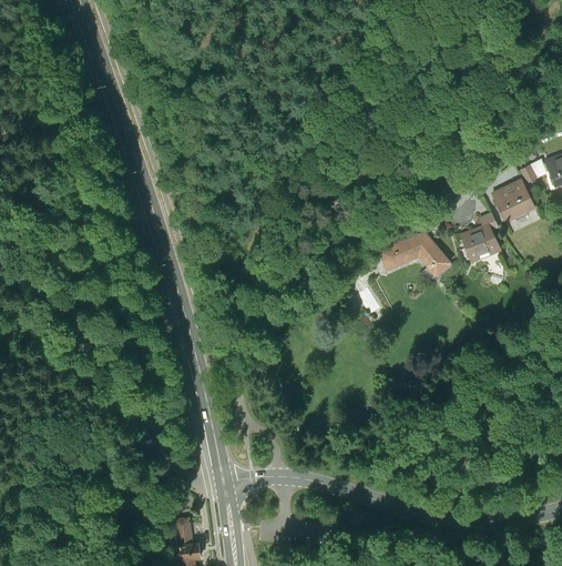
[(561,154),(547,160),(554,187),(561,183),(561,154)]
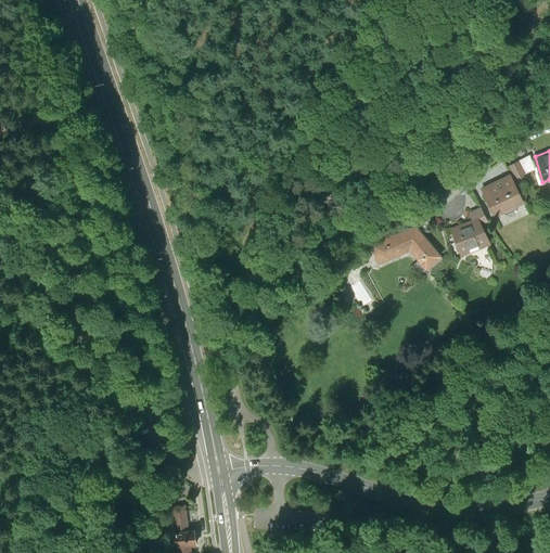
[(536,169),(531,155),(510,166),(515,178),(536,169)]
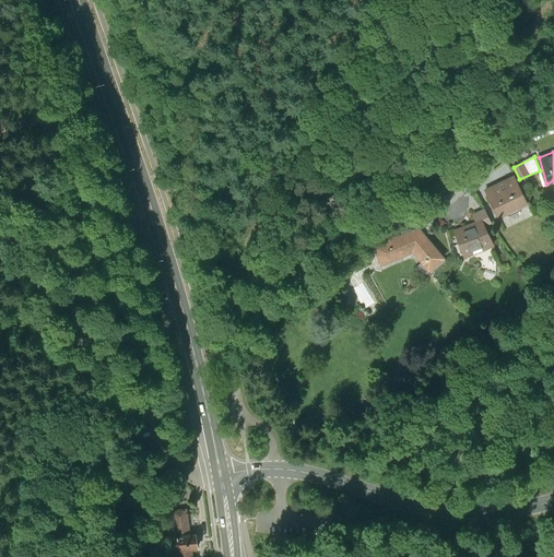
[(514,177),(486,190),(498,217),(527,204),(514,177)]
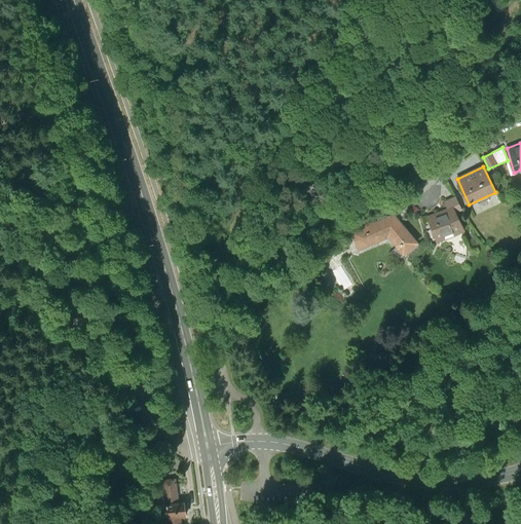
[(445,202),(448,210),(453,208),(456,213),(461,211),(456,198),(445,202)]
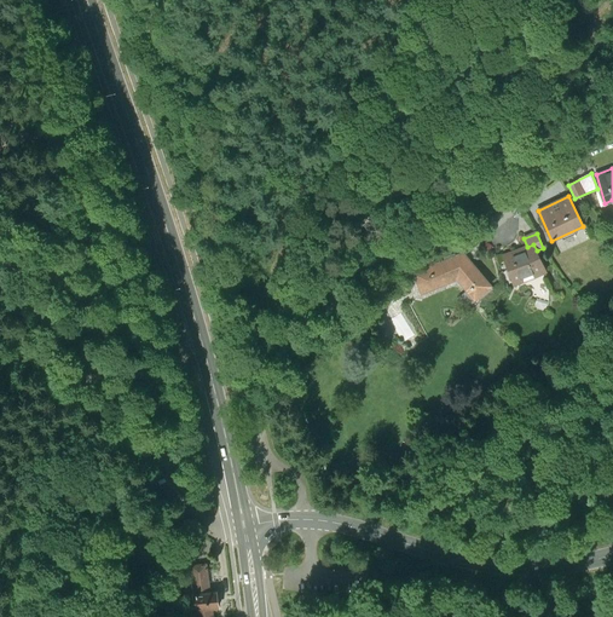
[(527,247),(503,258),(515,286),(545,272),(537,251),(533,244),(527,247)]
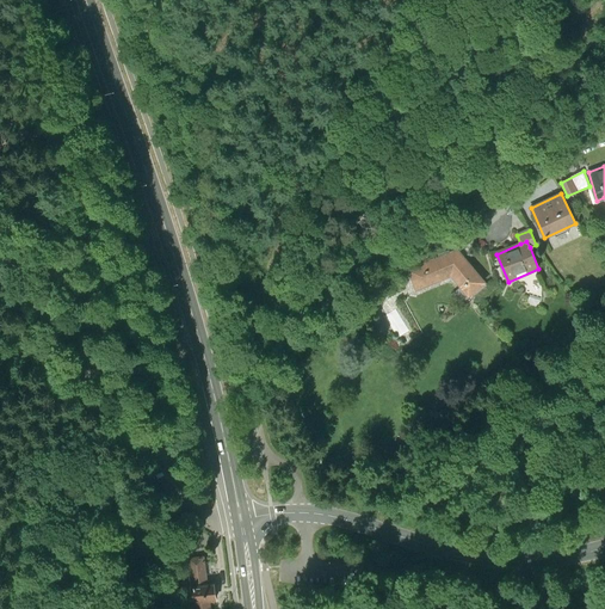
[(468,297),(485,284),(457,251),(409,270),(417,290),(452,276),(468,297)]
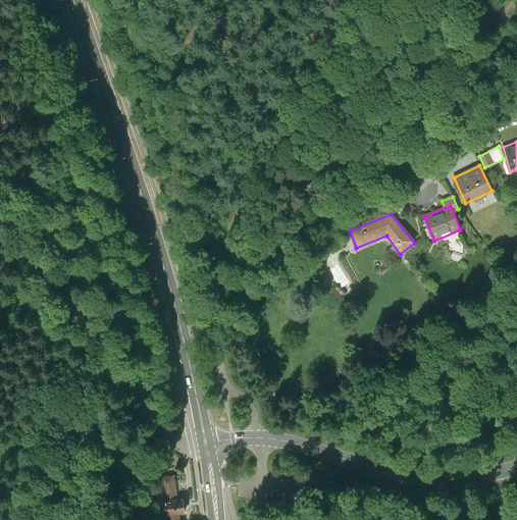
[(392,365),(381,352),(376,356),(380,363),(369,371),(373,377),(392,365)]
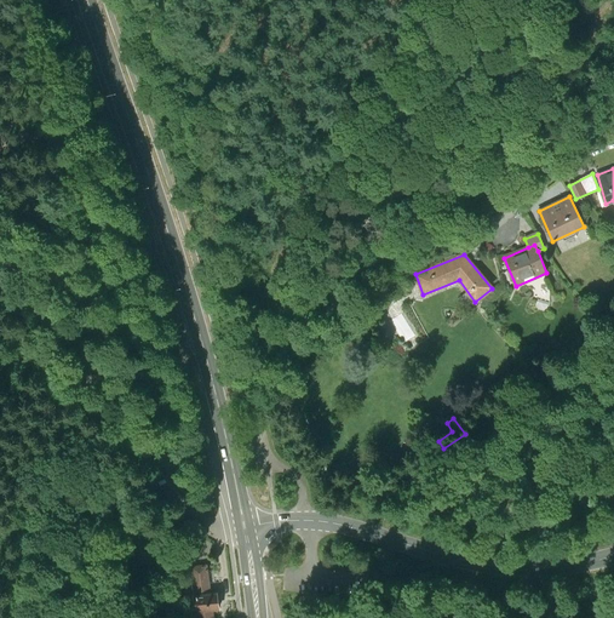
[(201,573),(183,574),(185,596),(177,598),(179,617),(207,617),(207,616),(213,616),(212,599),(204,600),(201,573)]
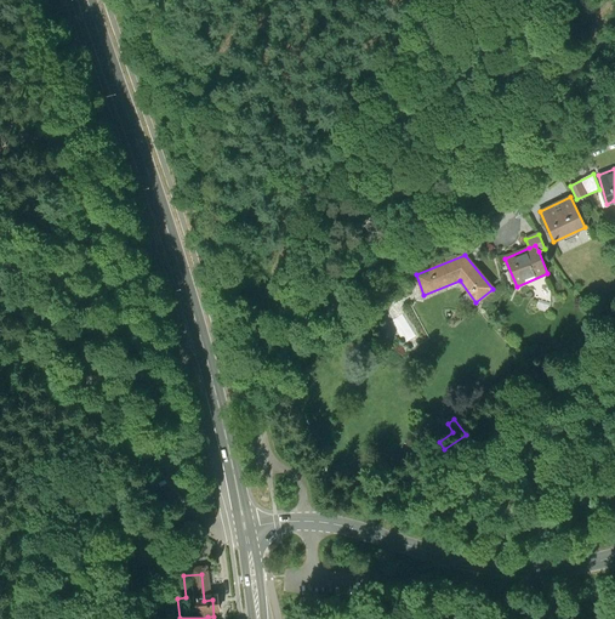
All buildings are outlined.
